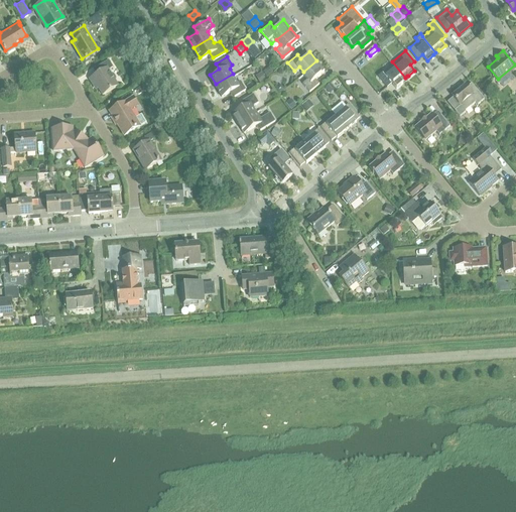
[(108,68),(113,65),(108,57),(95,66),(99,71),(90,76),(93,82),(96,81),(103,93),(117,84),(108,68)]
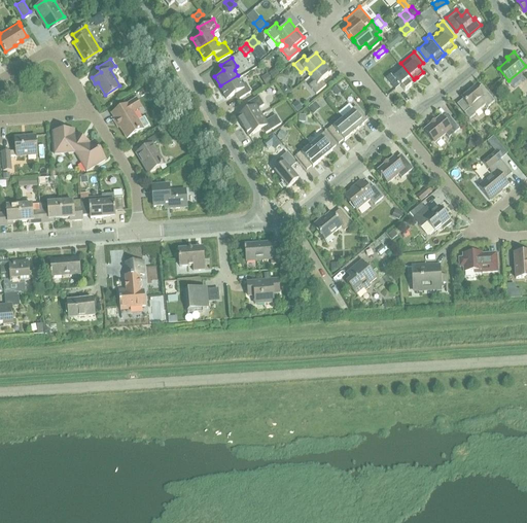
[(323,62),(310,73),(314,78),(309,82),(316,91),(325,82),(321,78),(330,70),(323,62)]
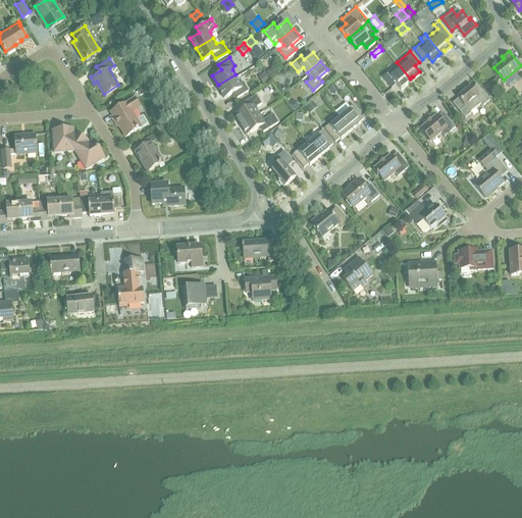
[(410,79),(397,62),(382,74),(392,86),(396,82),(401,87),(407,82),(407,81),(410,79)]
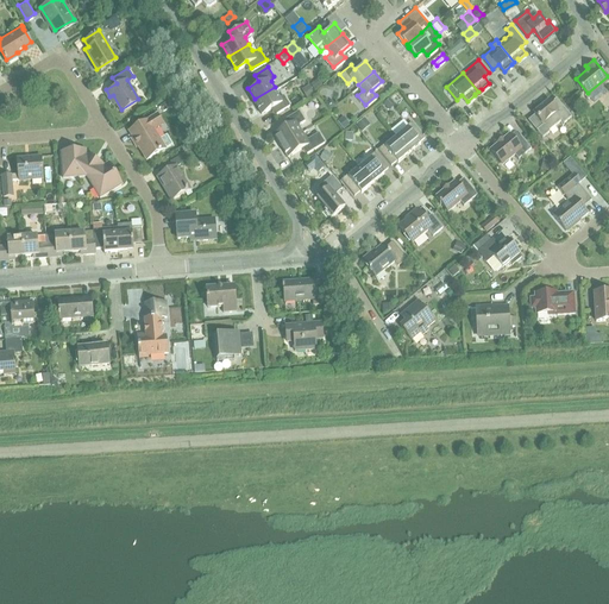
[(316,76),(311,82),(315,88),(321,82),(316,76)]
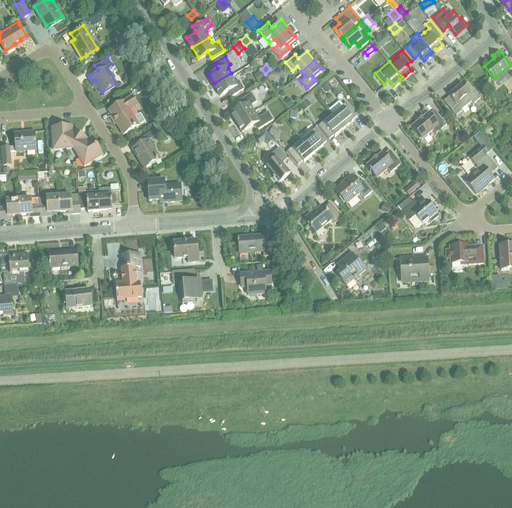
[(260,70),(254,73),(258,80),(264,77),(260,70)]
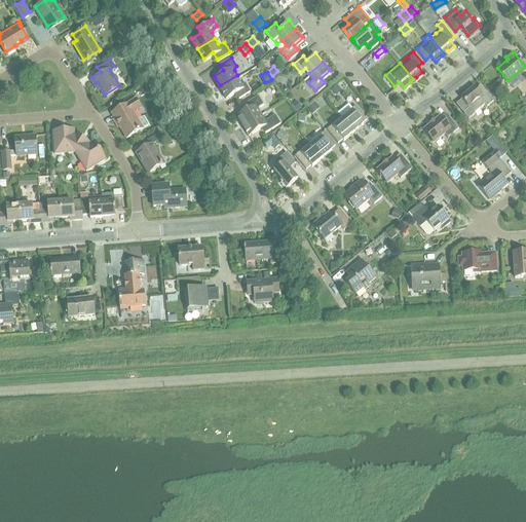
[(240,80),(237,75),(220,85),(226,96),(235,90),(238,96),(250,88),(245,80),(240,80)]
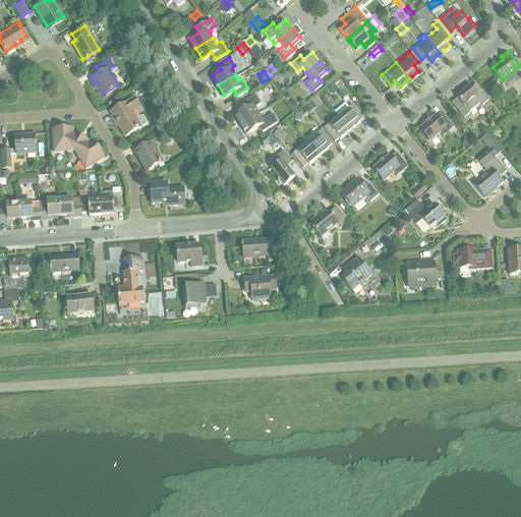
[(334,81),(328,87),(332,92),(338,87),(334,81)]
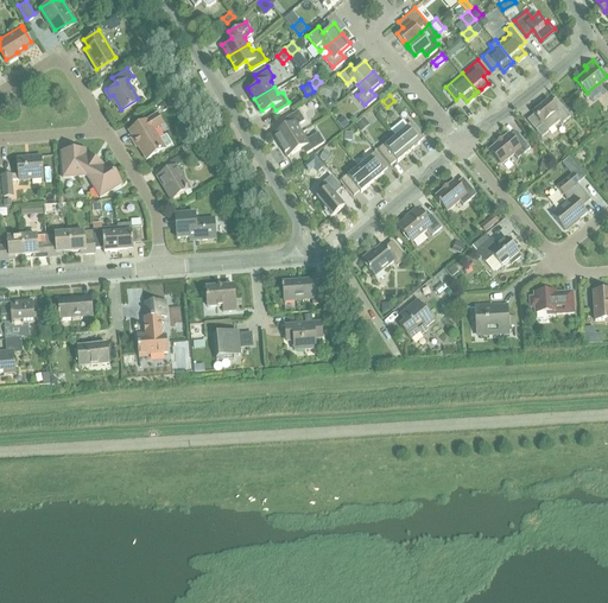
[(570,113),(555,95),(550,99),(548,96),(532,109),(542,121),(534,126),(542,134),(549,127),(548,127),(559,116),(562,120),(570,113)]
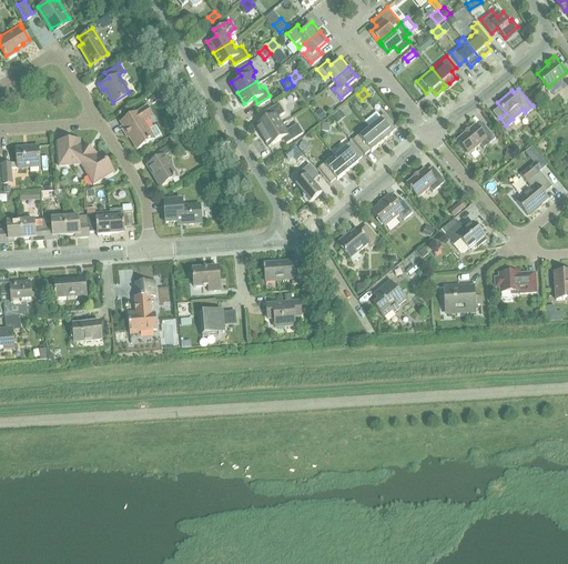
[(308,91),(303,96),(307,101),(313,96),(308,91)]
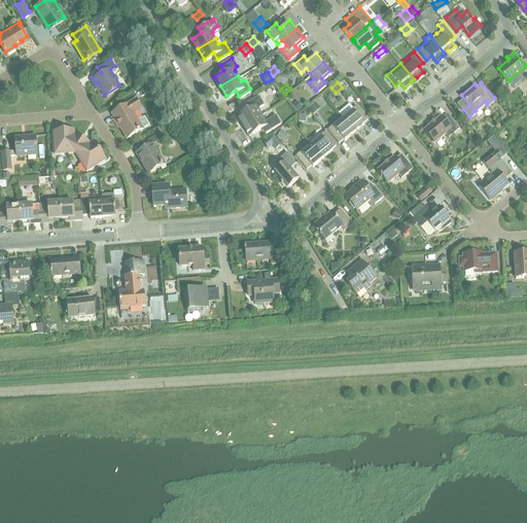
[(144,85),(138,90),(141,94),(147,90),(144,85)]
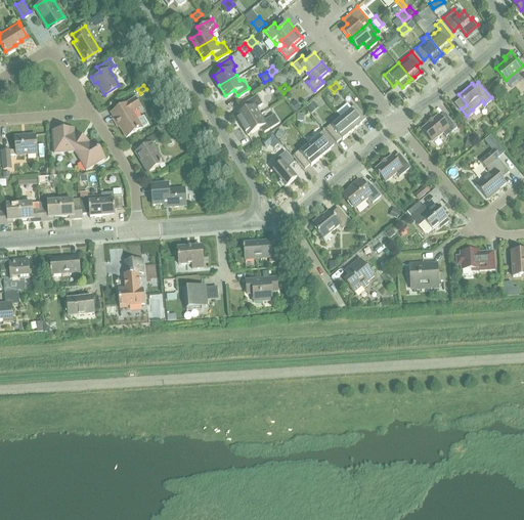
[(241,123),(260,111),(257,106),(257,104),(262,101),(257,92),(246,99),(249,104),(235,113),(237,117),(241,123)]
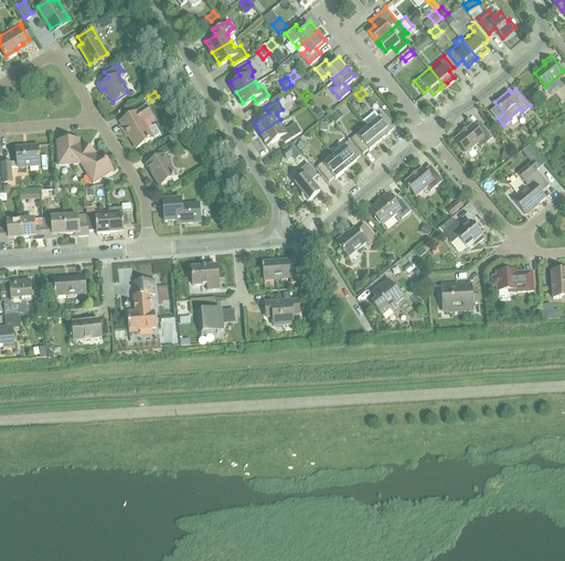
[(146,103),(119,119),(136,146),(153,135),(160,130),(155,123),(148,127),(142,117),(151,112),(146,103)]
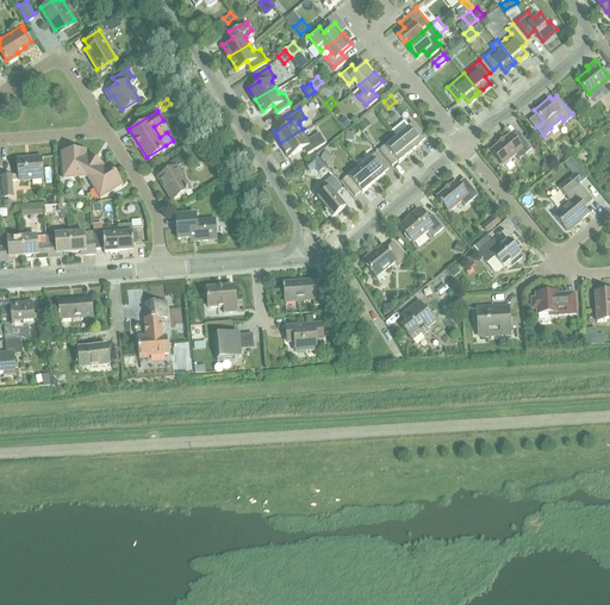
[(343,114),(337,119),(344,126),(350,123),(343,114)]
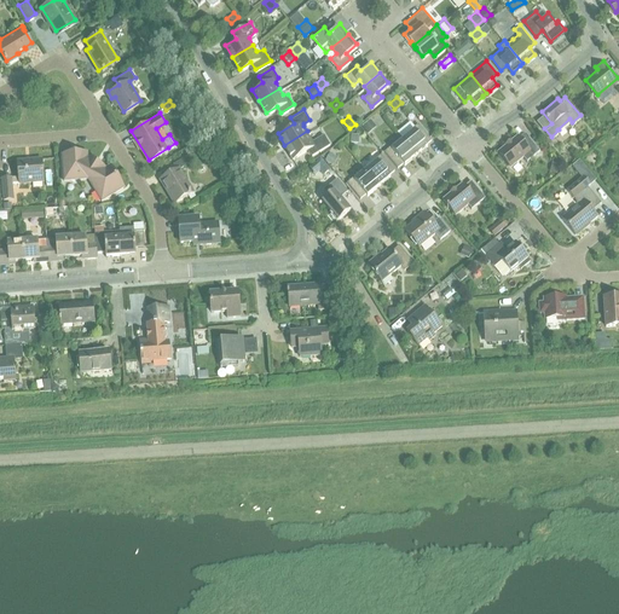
[(370,117),(362,123),(368,132),(376,125),(370,117)]
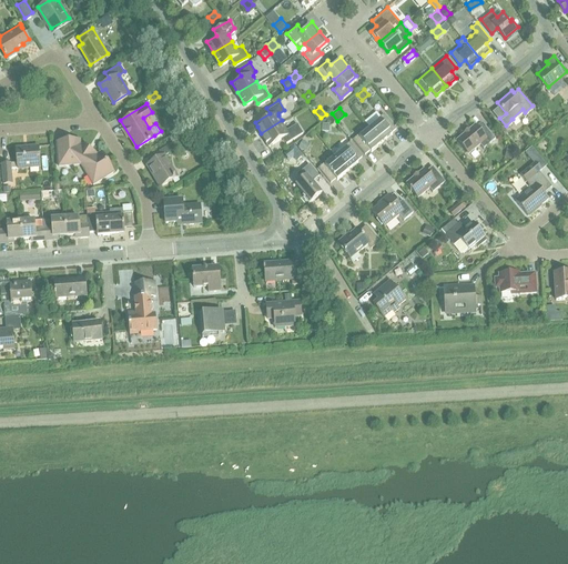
[(369,126),(382,140),(392,131),(391,130),(396,126),(384,111),(378,116),(373,119),(375,121),(369,126)]
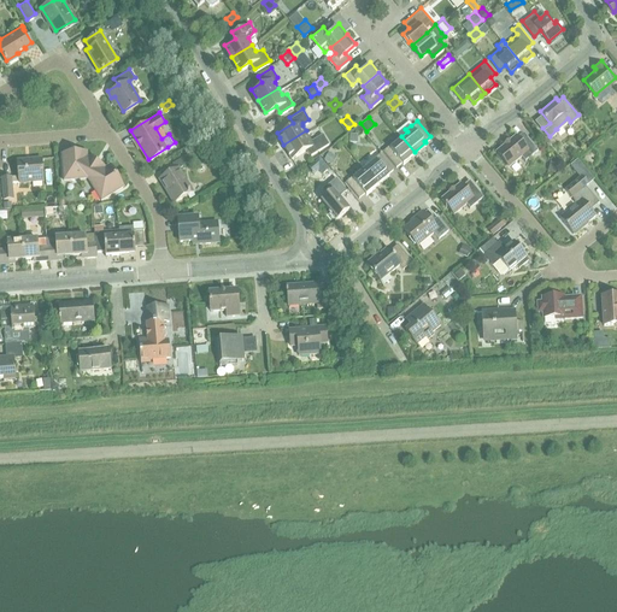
[(306,130),(283,145),(288,151),(292,156),(307,146),(311,152),(329,141),(322,130),(312,137),(310,136),(306,130)]
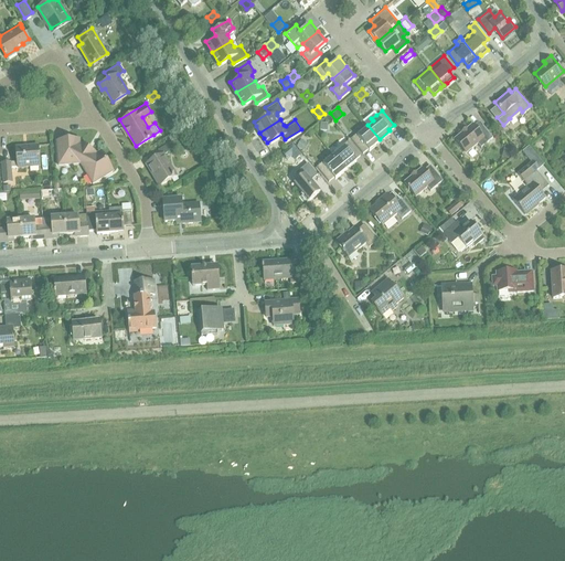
[(477,140),(480,145),(492,135),(479,119),(475,124),(472,120),(467,126),(466,125),(461,128),(462,129),(454,136),(466,149),(477,140)]
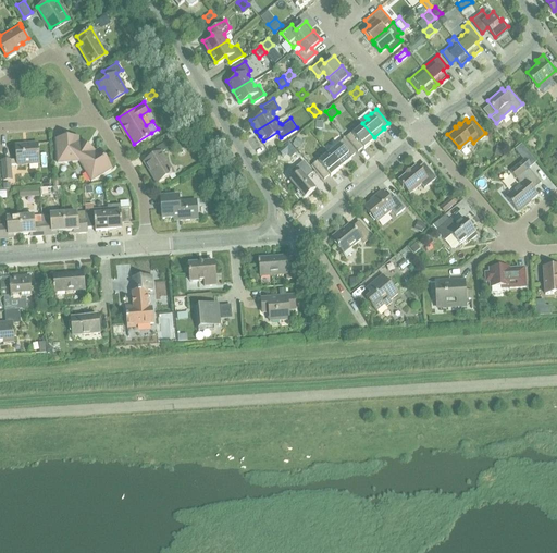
[(374,137),(362,123),(353,131),(350,130),(346,134),(357,148),(362,144),(363,146),(374,137)]
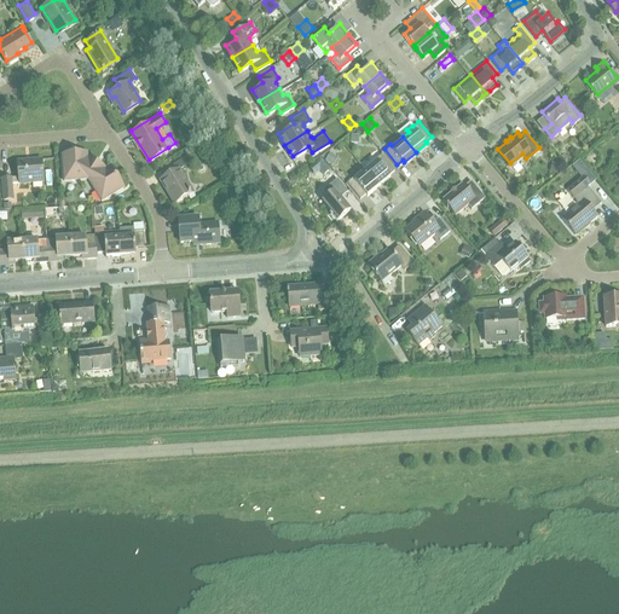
[(100,198),(123,184),(110,162),(105,166),(87,155),(87,150),(62,152),(63,178),(87,175),(100,198)]
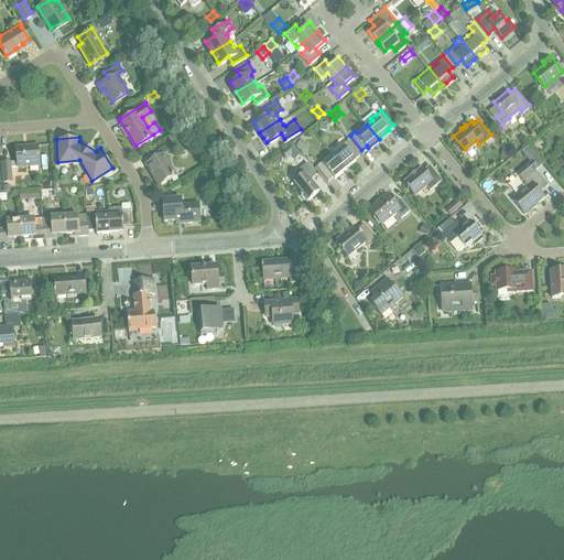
[(300,137),(296,143),(304,148),(307,141),(300,137)]
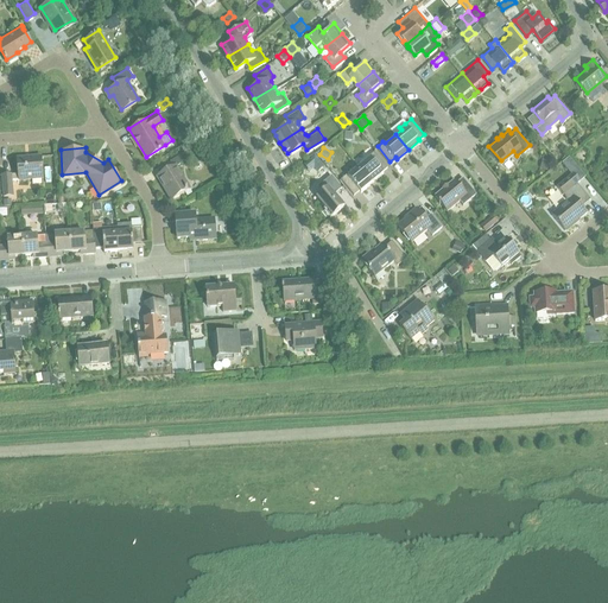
[(369,156),(359,164),(372,179),(382,170),(381,169),(387,164),(374,148),(368,153),(369,156)]
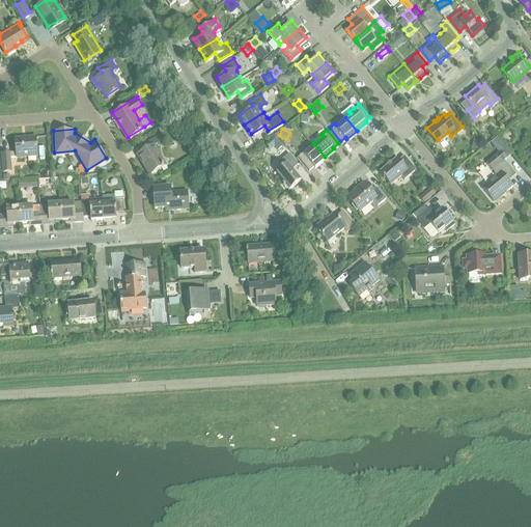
[(151,144),(154,143),(164,136),(161,131),(148,139),(151,144)]
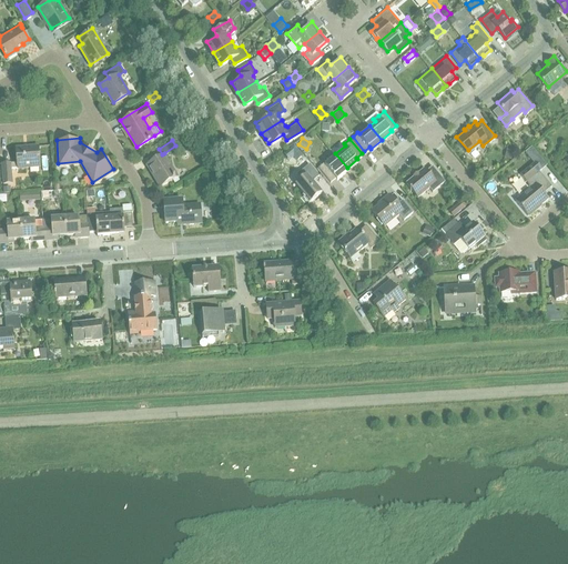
[(10,165),(40,163),(38,143),(16,145),(17,159),(1,161),(2,181),(11,180),(10,165)]
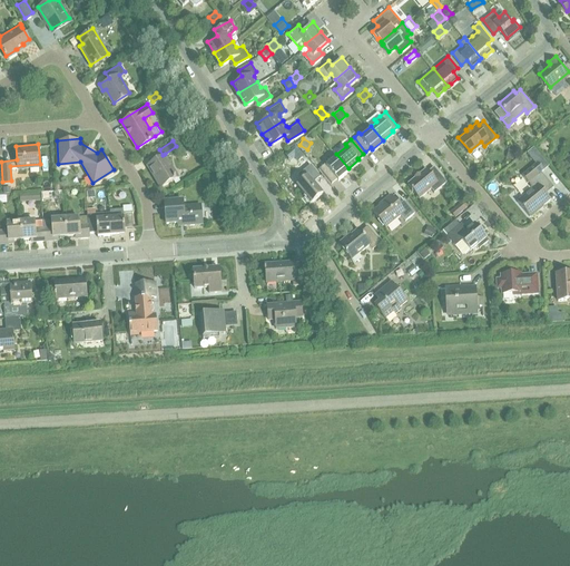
[(295,144),(286,150),(293,158),(301,150),(295,144)]
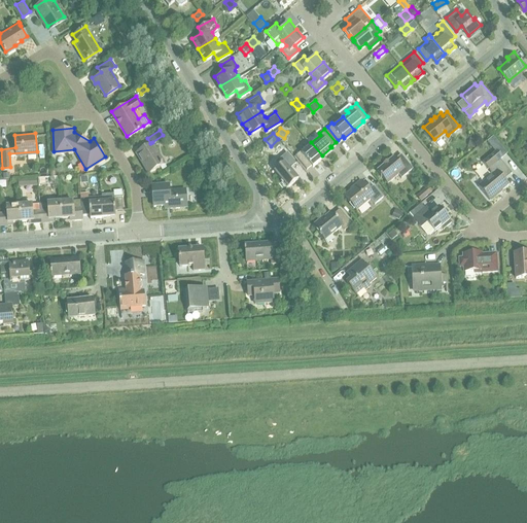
[(493,134),(487,139),(493,146),(499,141),(493,134)]
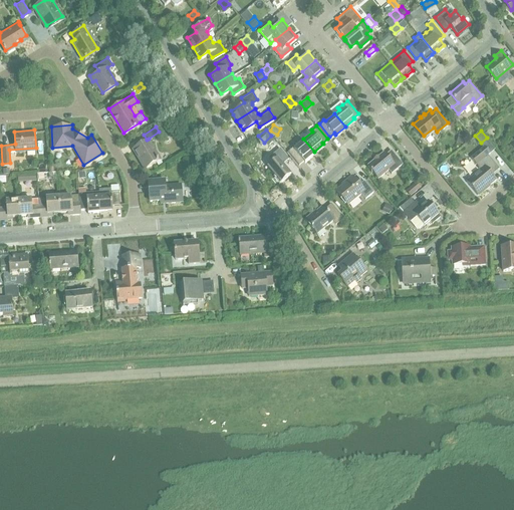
[(160,157),(149,139),(147,140),(133,148),(145,167),(160,157)]
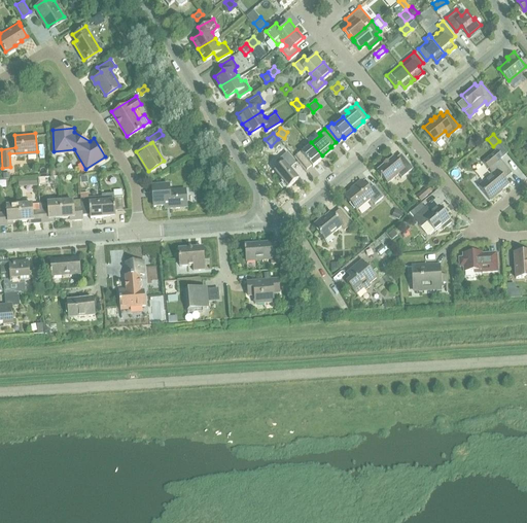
[(322,155),(311,142),(302,150),(301,148),(295,152),(307,166),(311,163),(312,164),(322,155)]
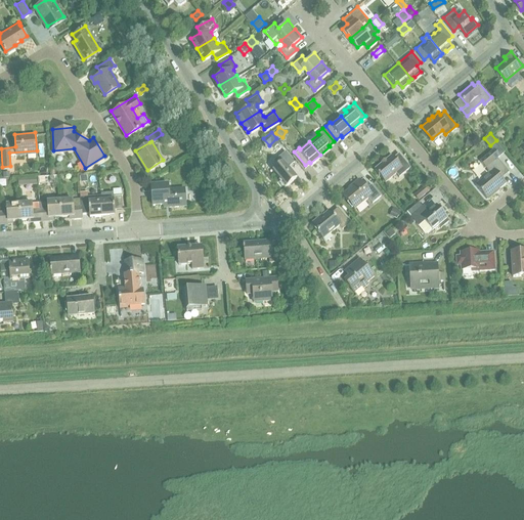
[(494,146),(480,159),(487,167),(487,172),(475,182),(486,196),(506,180),(501,175),(509,169),(496,155),(499,153),(494,146)]
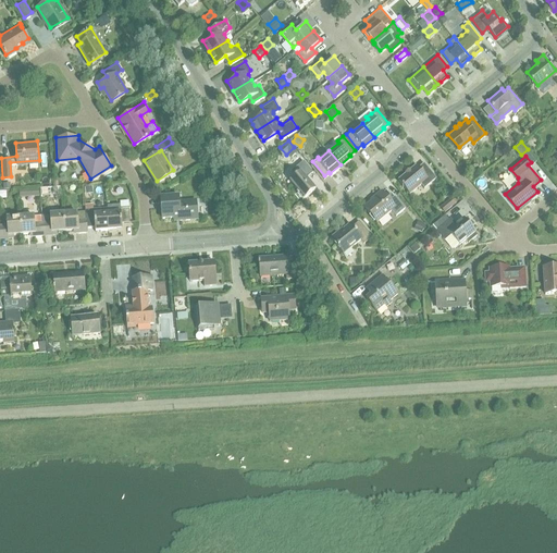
[(296,173),(291,177),(298,187),(296,188),(302,196),(314,186),(306,175),(313,169),(304,158),(291,168),(296,173)]
